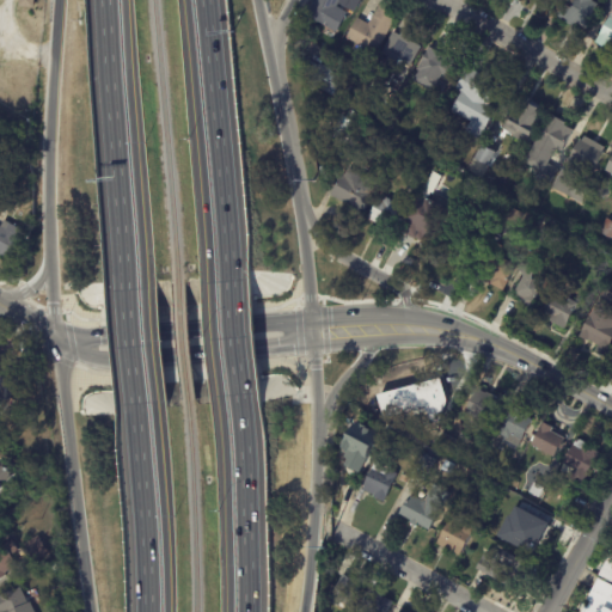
[(357,0),(353,10),(337,0),(336,4),(346,8),(335,30),(312,17),(316,11),(308,7),(312,0),(357,0)]
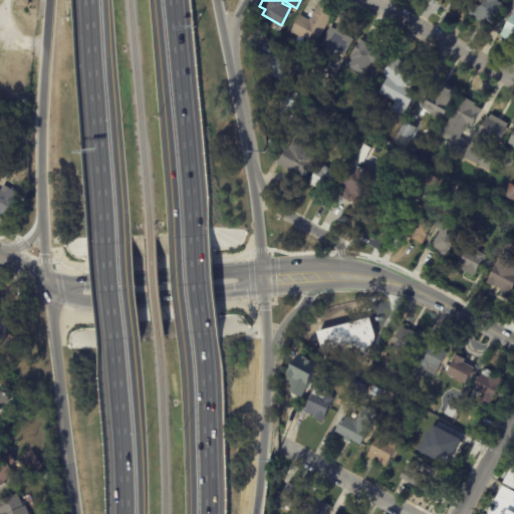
[(450,6),(449,5),(451,0),(461,0),(457,9),(450,6)]
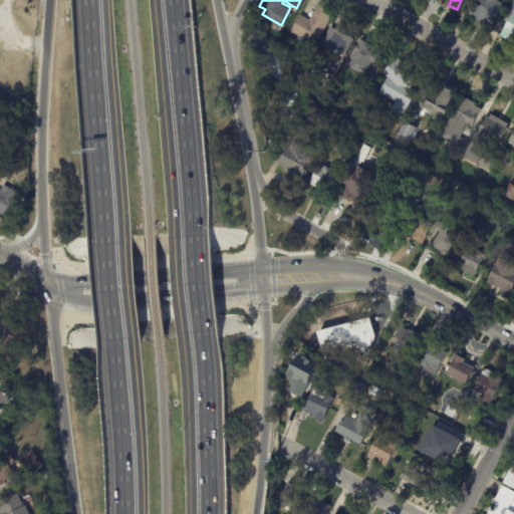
[(481,24),(467,16),(473,4),(478,7),(482,0),(496,0),(496,1),(503,5),(493,24),(486,21),(484,25),(481,24)]
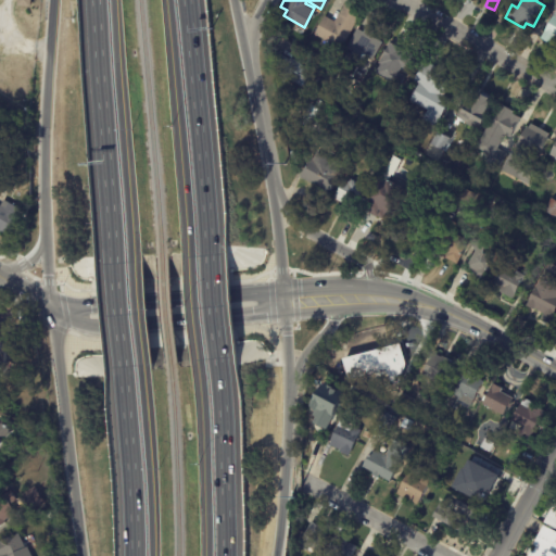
[(346,7),(361,15),(339,50),(313,34),(324,16),(332,22),(336,16),(337,17),(343,5),(346,7)]
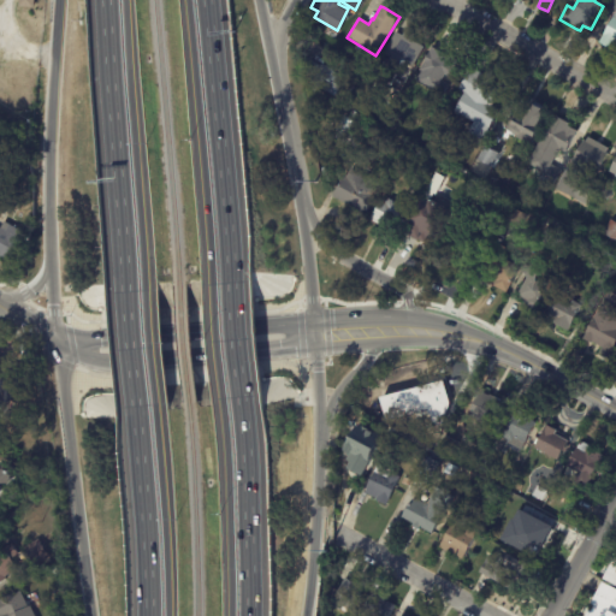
[(615,42),(614,41),(609,49),(597,42),(615,6),(615,42)]
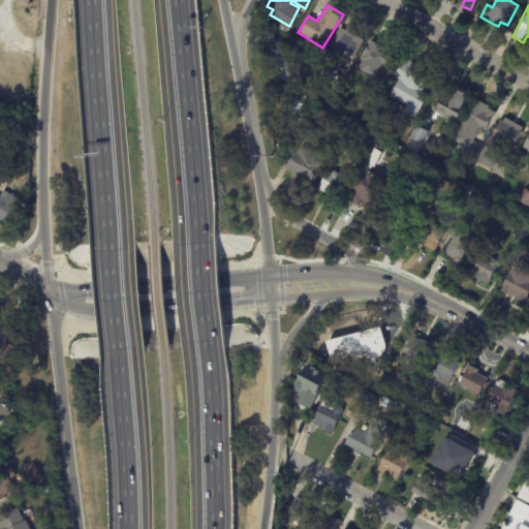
[(354,30),(352,35),(363,40),(353,57),(346,53),(334,75),(319,67),(330,51),(332,52),(334,49),(328,45),(338,28),(343,31),(346,25),(354,30)]
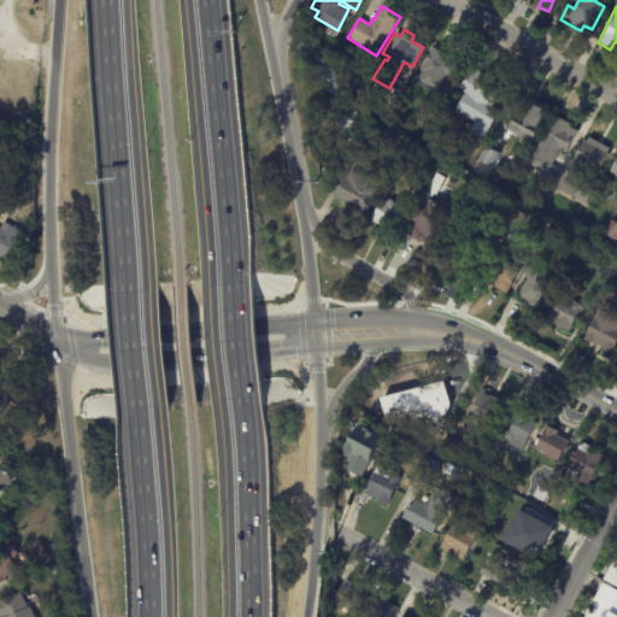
[(436,51),(456,62),(439,94),(415,82),(421,72),(417,71),(430,47),(436,51)]
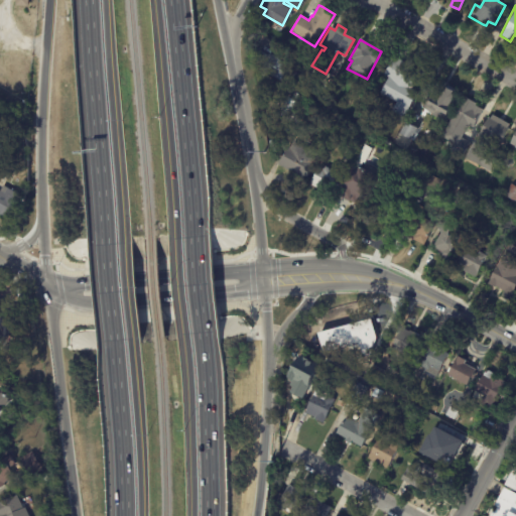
[(396,57),(411,67),(409,70),(421,77),(415,88),(418,90),(402,116),(391,110),(396,102),(380,93),(388,78),(383,76),(393,56),(396,57)]
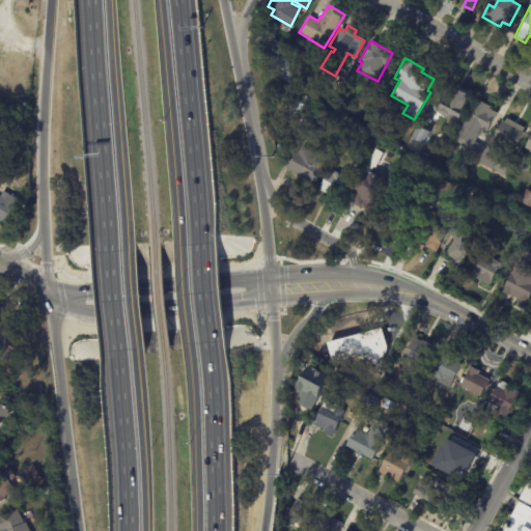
[(455,91),(466,96),(451,122),(438,114),(439,113),(434,111),(448,86),(455,91)]
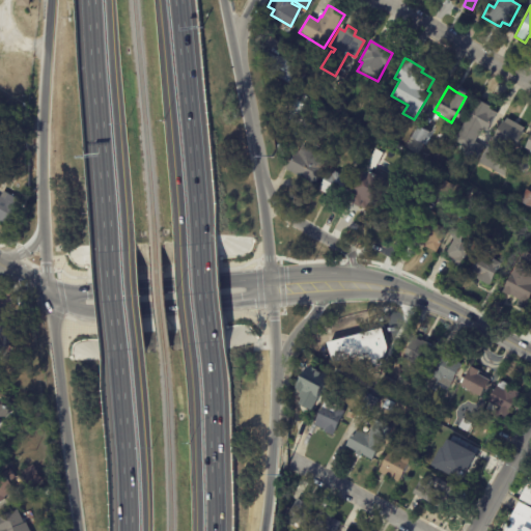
[(302,92),(299,99),(296,98),(286,114),(298,119),(310,96),(302,92)]
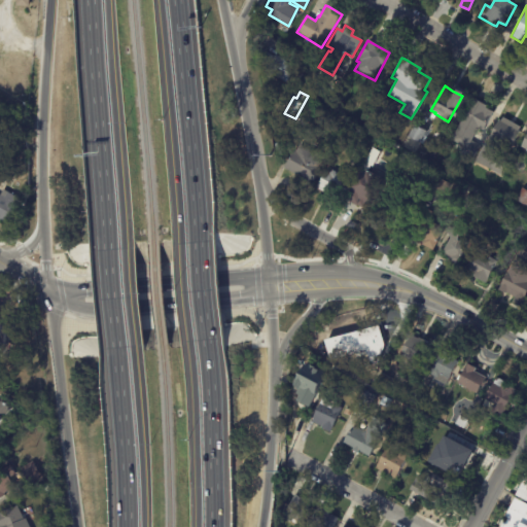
[(336,97),(342,99),(339,105),(332,103),(336,97)]
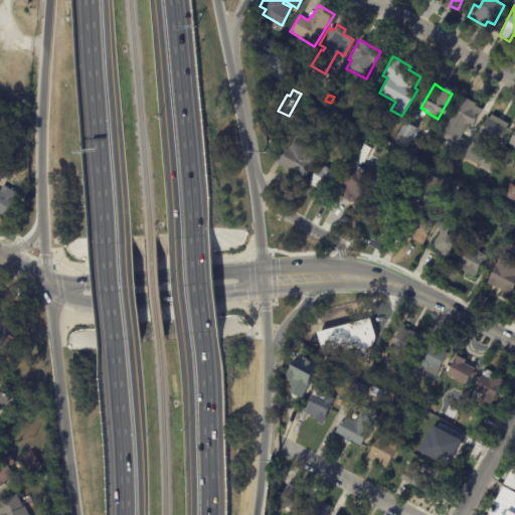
[(472,103),(477,105),(475,107),(483,111),(473,129),(469,127),(462,139),(471,144),(462,160),(451,154),(456,146),(441,138),(464,98),(472,103)]
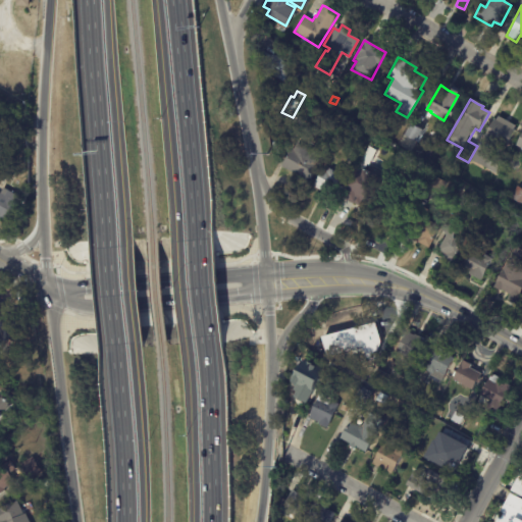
[(505,120),(516,127),(514,131),(515,132),(504,152),(483,140),(496,120),(498,121),(500,117),(505,120)]
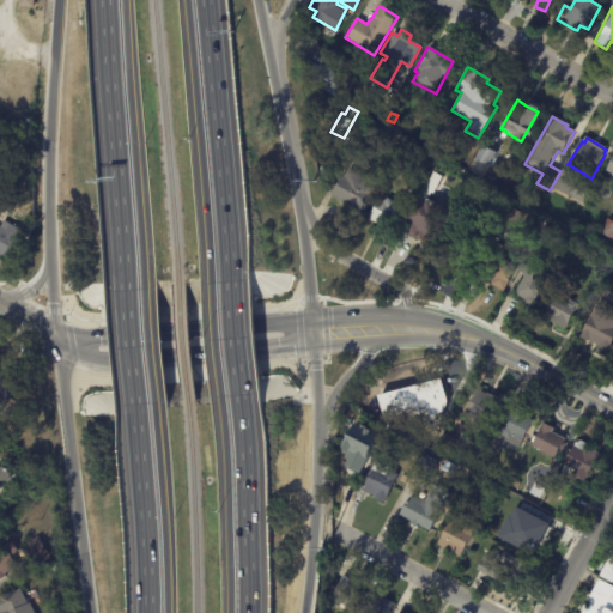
[(358,167),(345,161),(354,141),(368,147),(358,167)]
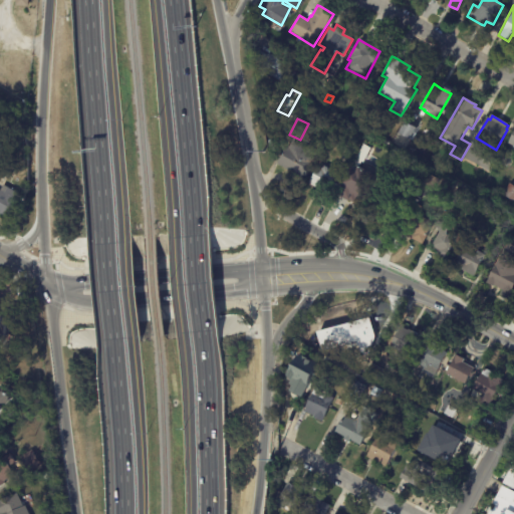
[(404,122),(415,129),(409,140),(397,134),(403,121),(404,122)]
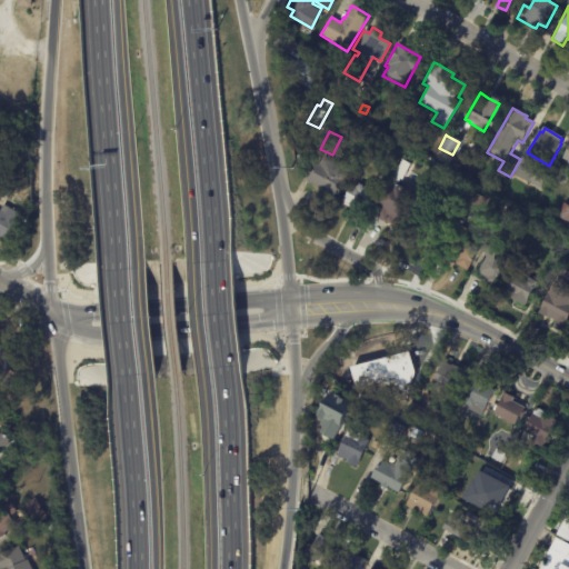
[(568,177),(562,188),(551,181),(563,161),(560,159),(568,143),(568,177)]
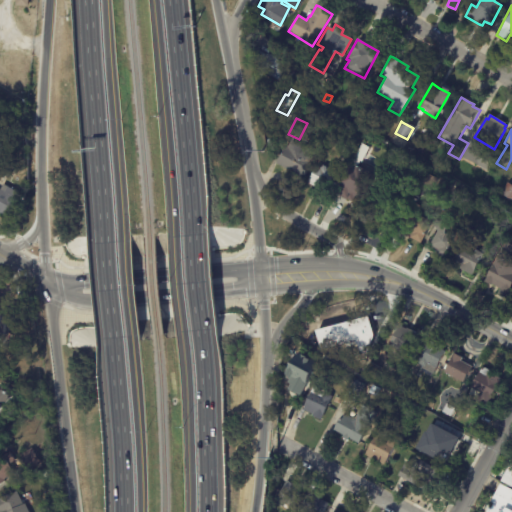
[(296,145),(316,155),(304,179),(276,164),(288,140),(296,145)]
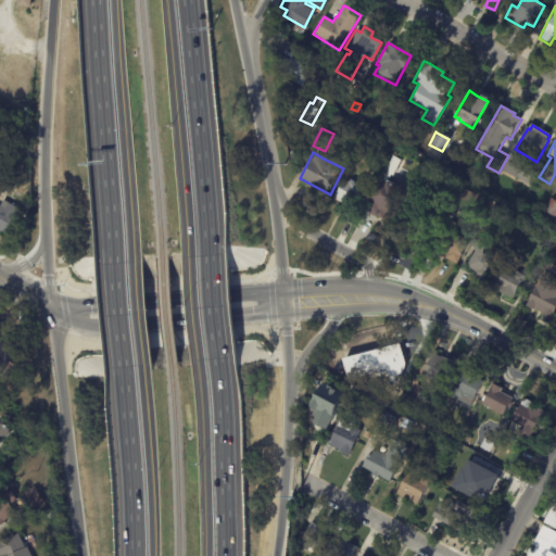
[(531,172),(533,173),(528,185),(516,179),(521,167),(531,172)]
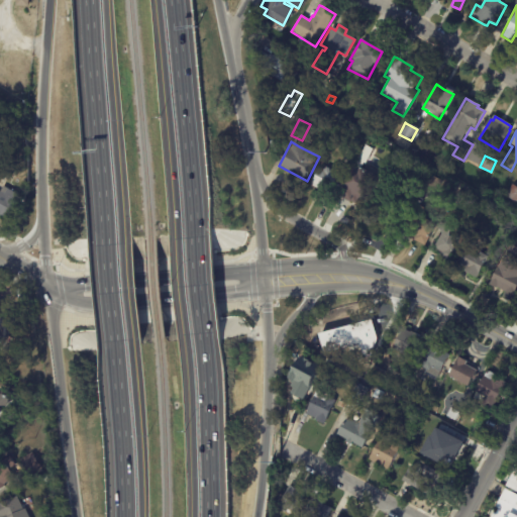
[(8,178),(2,174),(8,163),(17,168),(11,180),(8,178)]
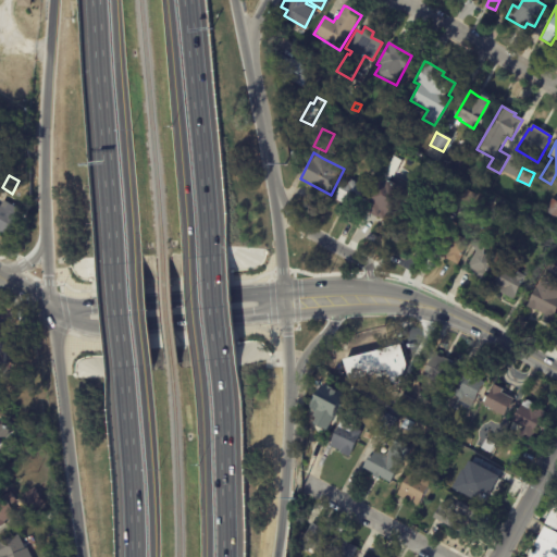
[(447,178),(460,185),(453,201),(440,195),(447,178)]
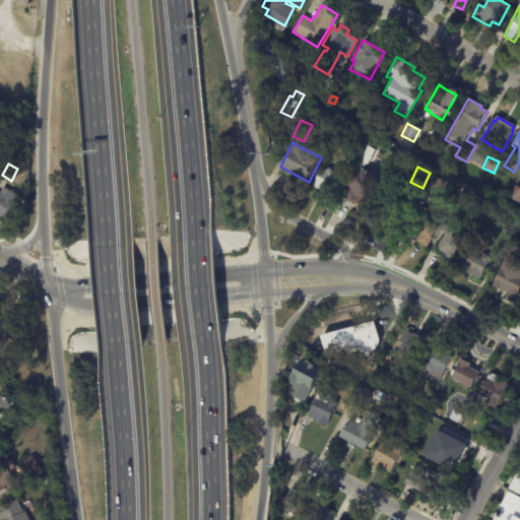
[(360,202),(358,201),(355,205),(340,196),(345,187),(344,186),(354,169),(359,172),(361,168),(380,179),(365,205),(360,202)]
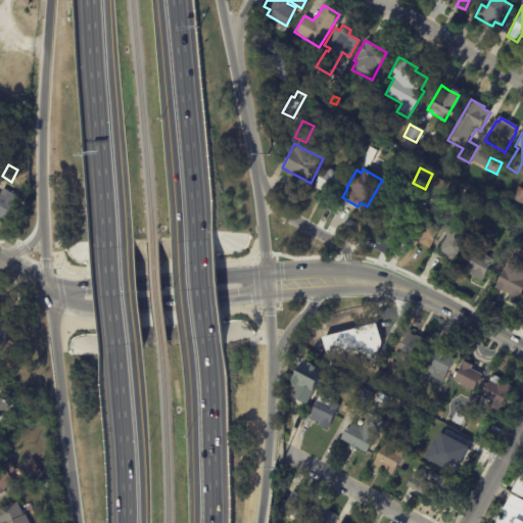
[(342,177),(333,196),(325,193),(325,194),(315,189),(323,172),(328,174),(329,171),(342,177)]
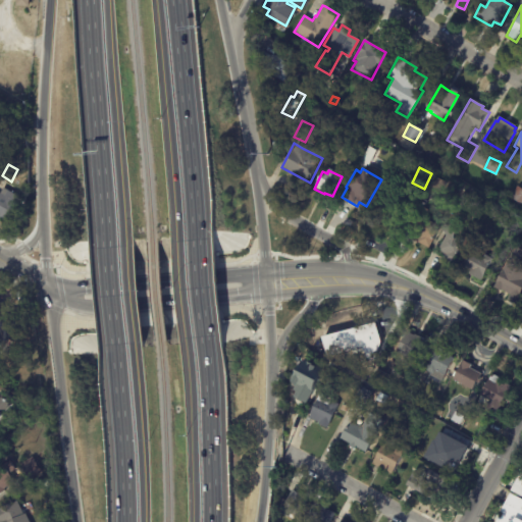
[(437,197),(426,190),(434,176),(446,184),(437,197)]
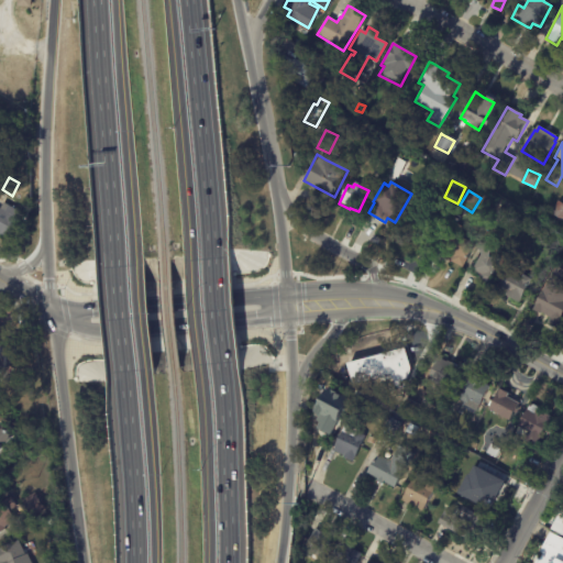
[(559,202),(562,205),(562,219),(561,223),(555,220),(556,218),(550,214),(556,201),(559,202)]
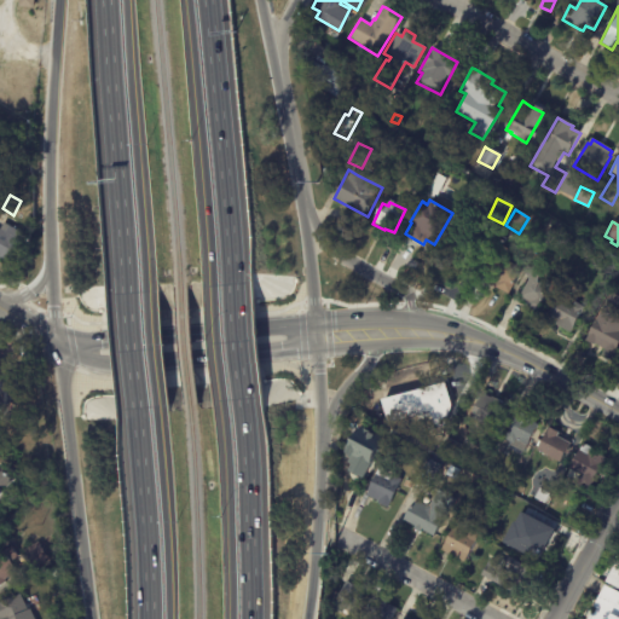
[(0,258),(0,229),(1,230),(5,223),(28,235),(13,261),(4,256),(3,259),(0,258)]
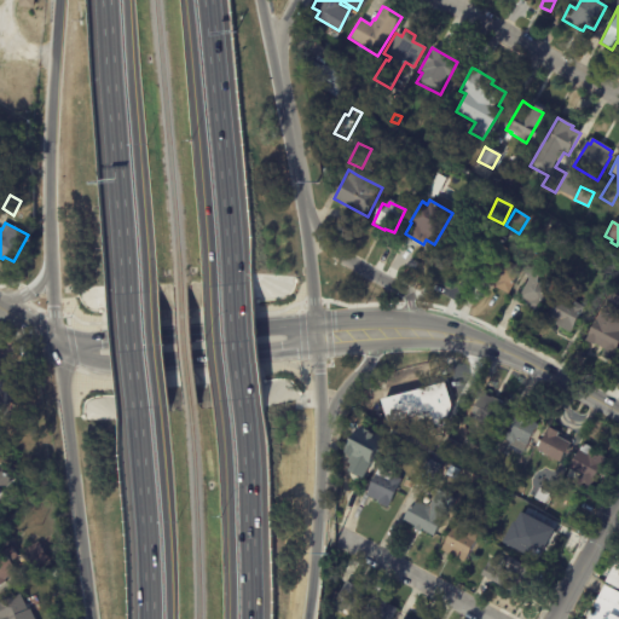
[(478,243),(468,266),(447,258),(461,227),(473,233),(470,239),(478,243)]
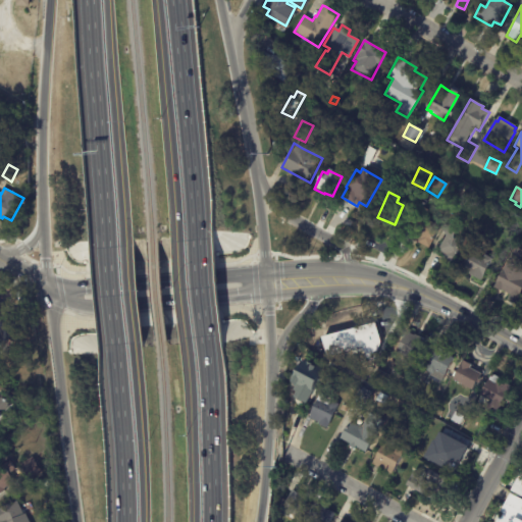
[(462,207),(456,205),(461,195),(470,200),(465,209),(462,207)]
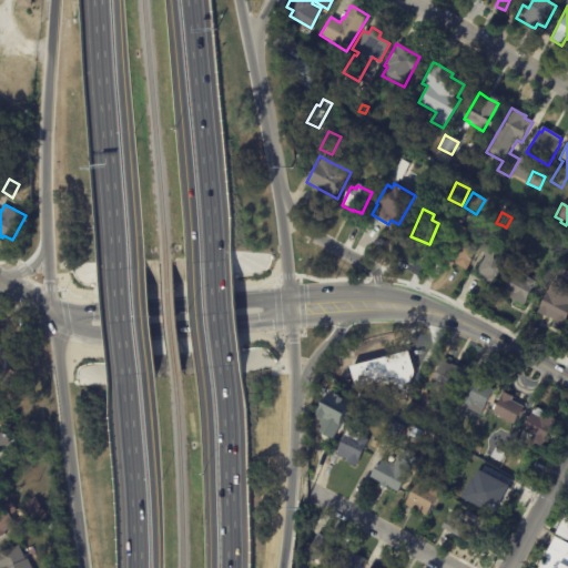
[(476,233),(482,236),(466,270),(442,259),(453,235),(455,236),(459,226),(476,233)]
